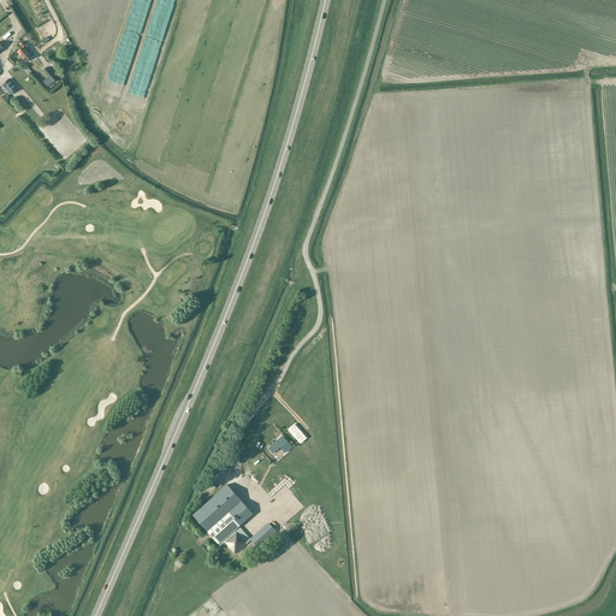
[(22,42),(19,45),(22,48),(18,52),(19,54),(27,63),(31,59),(28,55),(31,52),(30,49),(29,51),(25,46),(22,42)]
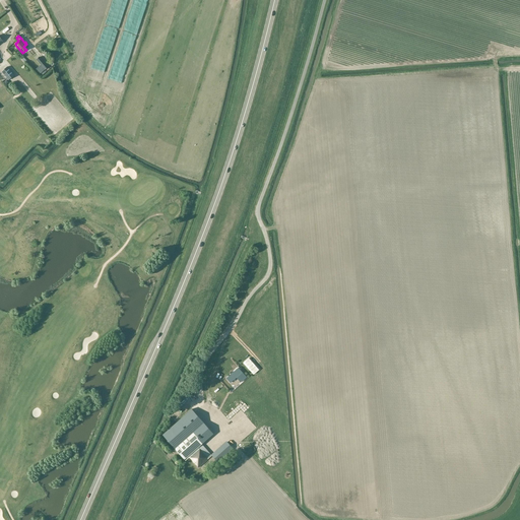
[(49,67),(40,57),(37,60),(43,66),(38,70),(41,74),(49,67)]
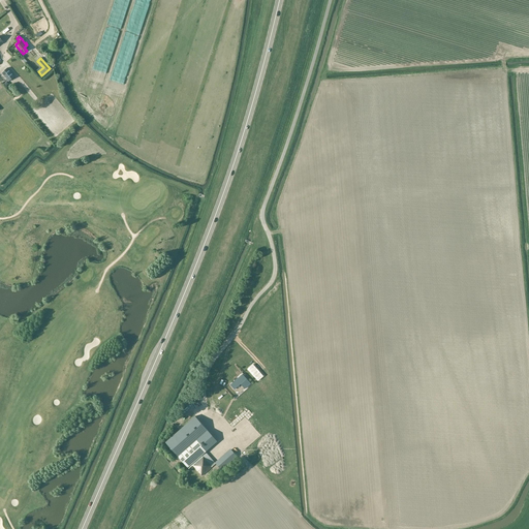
[(7,68),(1,73),(8,82),(14,76),(7,68)]
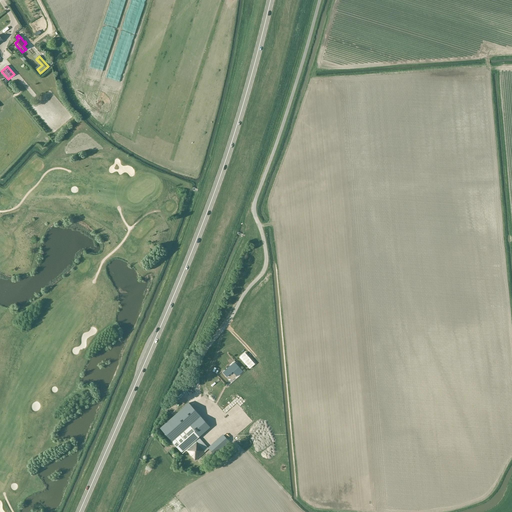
[(244,354),(239,359),(248,369),(254,364),(244,354)]
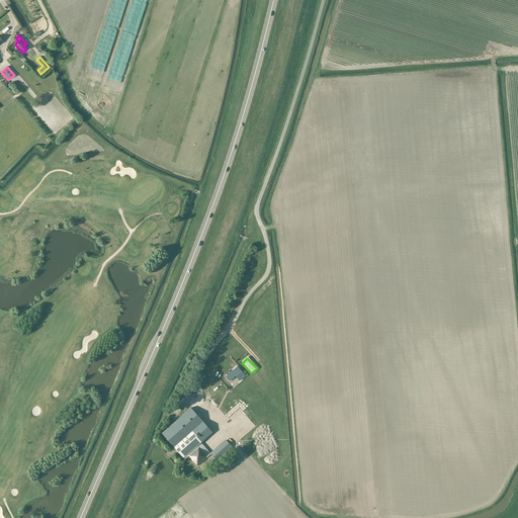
[(237,367),(226,377),(230,381),(237,375),(241,379),(245,376),(237,367)]
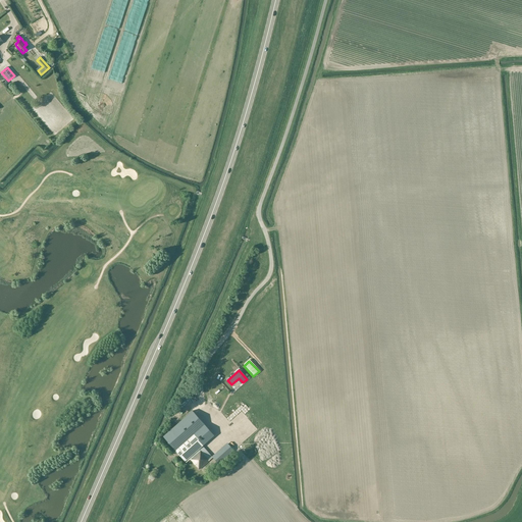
[(205,425),(197,416),(192,411),(163,436),(178,454),(186,463),(190,460),(199,469),(213,457),(218,464),(233,451),(227,442),(212,457),(206,450),(203,446),(204,446),(195,434),(205,425)]
